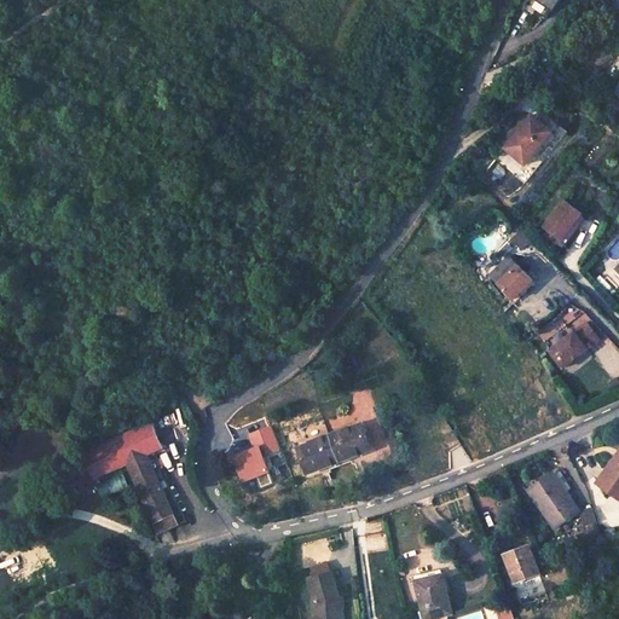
[(537,0),(555,11),(562,0),(537,0)]
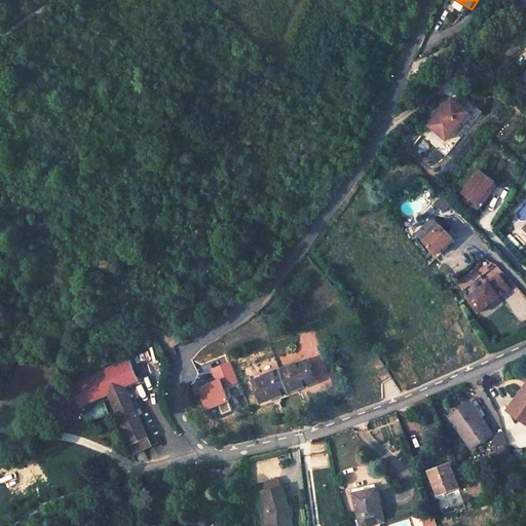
[(468,115),(451,101),(428,128),(446,143),(468,115)]
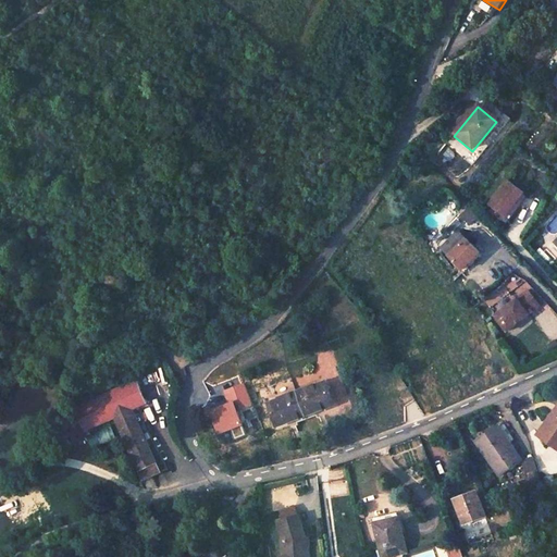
[(522,193),(507,180),(487,202),(503,215),(522,193)]
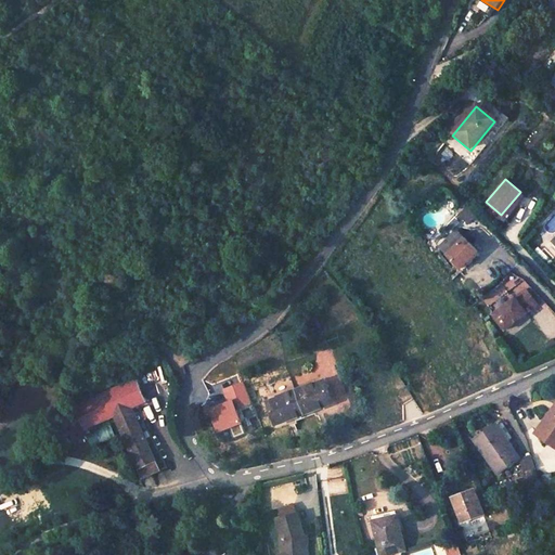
[(478,255),(456,232),(440,247),(462,270),(478,255)]
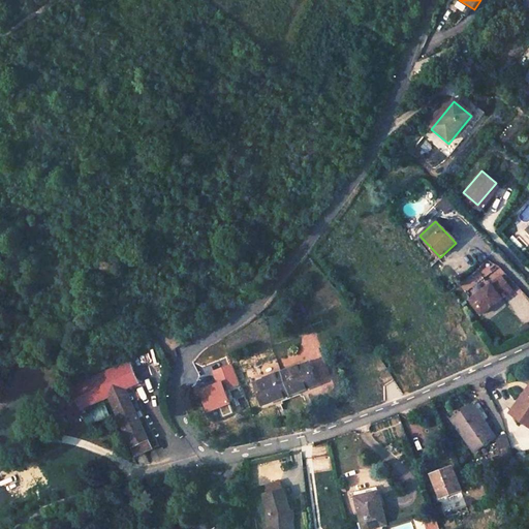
[(501,276),(468,300),(479,315),(511,291),(501,276)]
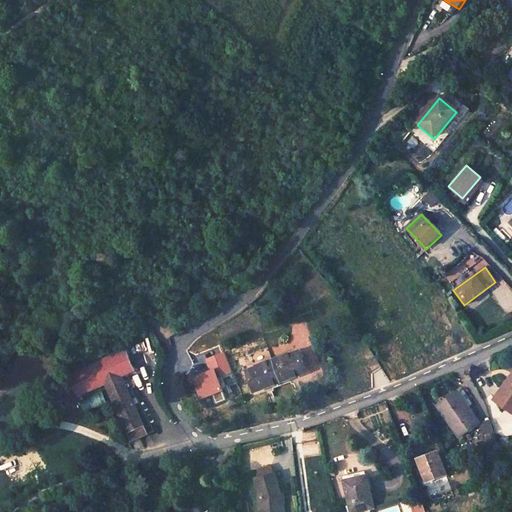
[(79,397),(135,372),(125,351),(69,376),(79,397)]
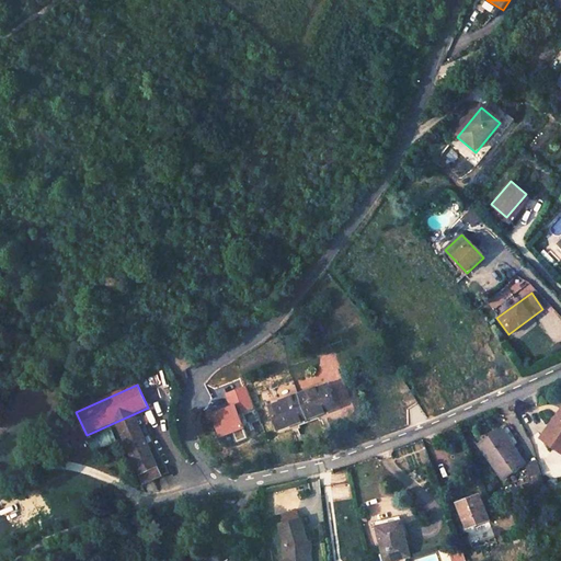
[(336,407),(328,385),(317,389),(315,387),(281,401),(282,403),(271,408),(279,430),(297,422),(299,427),(319,420),(317,414),(336,407)]
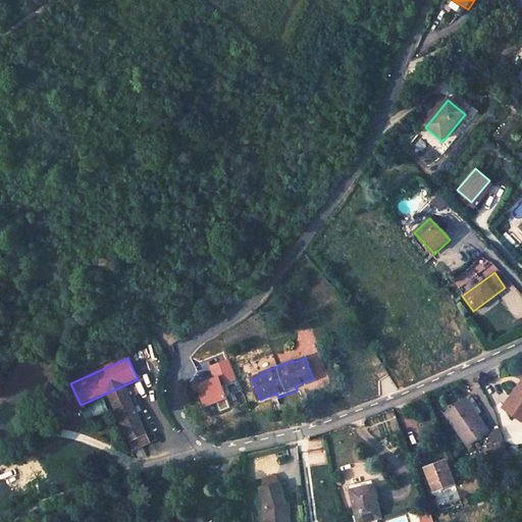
[(195,384),(203,407),(226,399),(222,384),(236,379),(228,359),(209,365),(214,378),(195,384)]
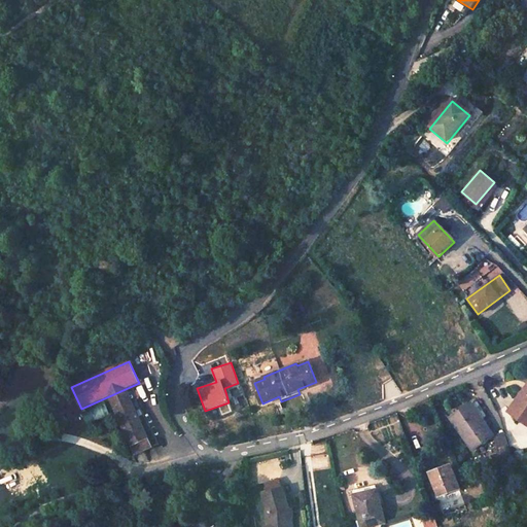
[(526,383),(503,414),(516,424),(523,415),(526,418),(526,383)]
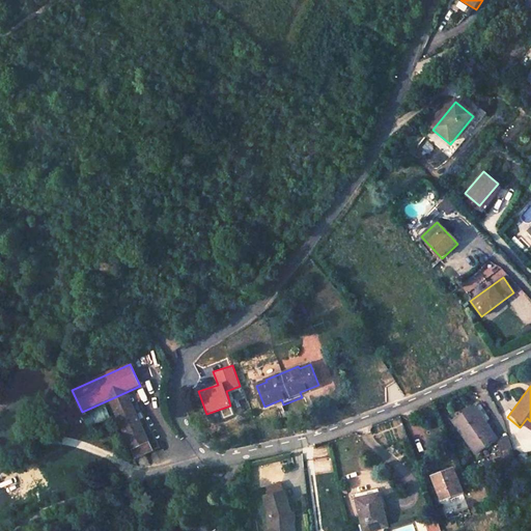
[(152,450),(128,396),(112,402),(138,457),(152,450)]
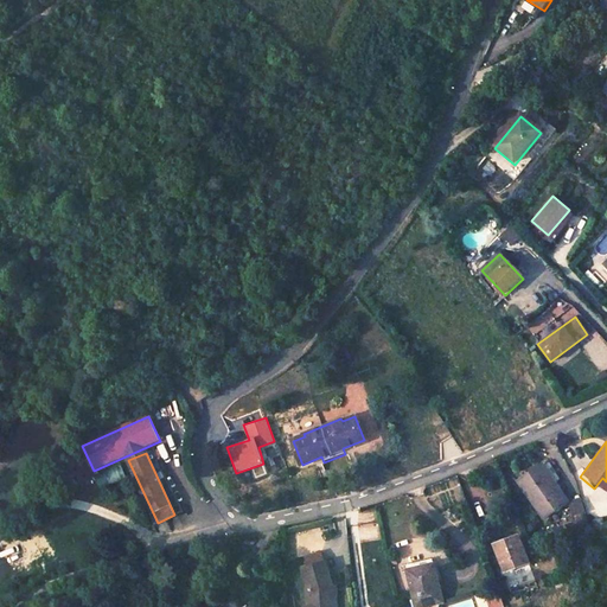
[(564,505),(540,465),(515,480),(540,519),(564,505)]
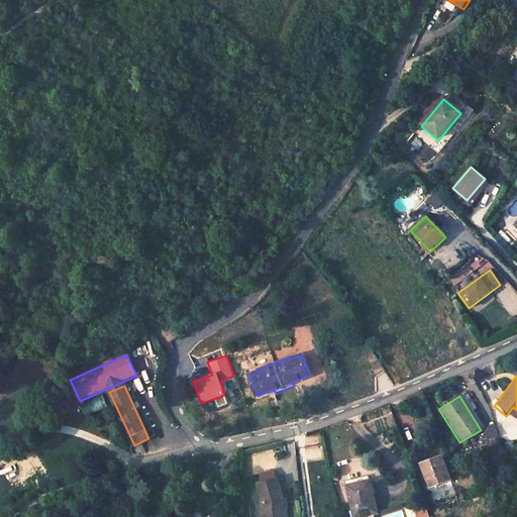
[(516,418),(516,410),(513,407),(506,416),(514,422),(516,418)]
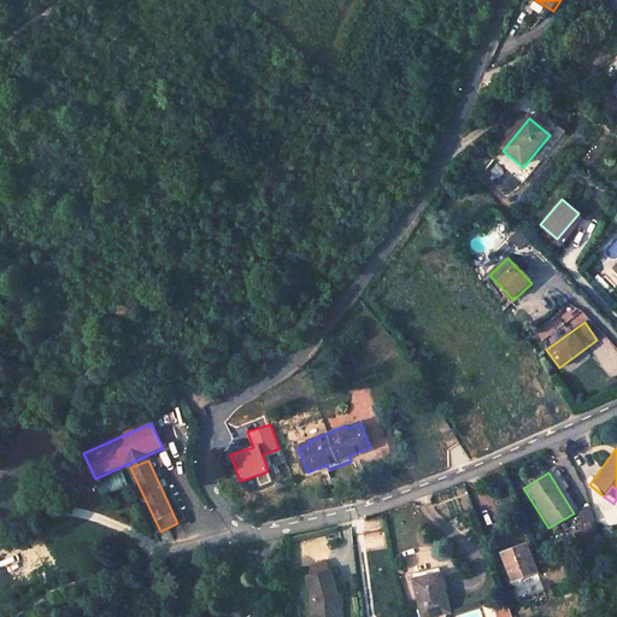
[(580,532),(592,526),(587,512),(574,517),(580,532)]
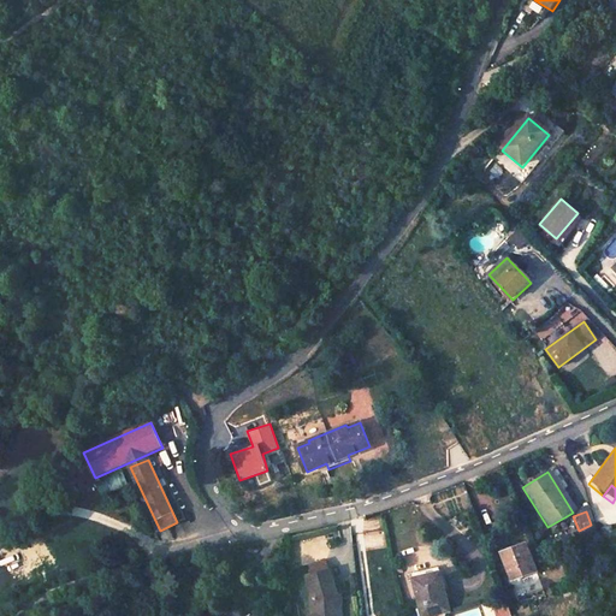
[(535,570),(526,545),(503,555),(511,580),(535,570)]
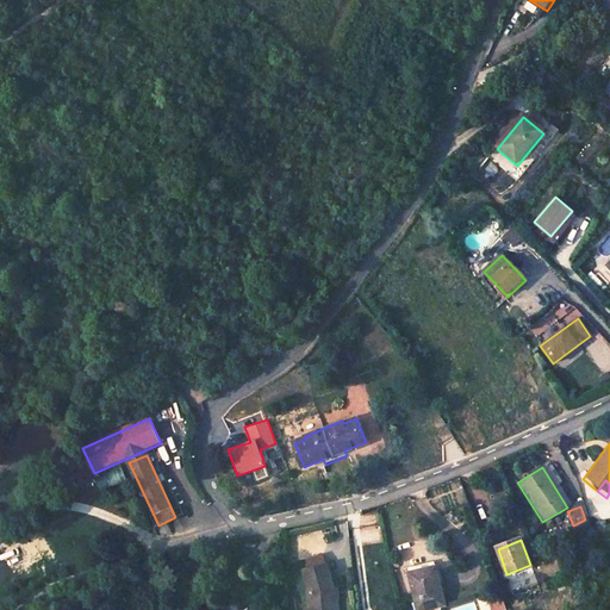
[(328,555),(311,561),(313,570),(309,571),(315,595),(313,609),(340,609),(341,591),(334,564),(329,564),(328,555)]
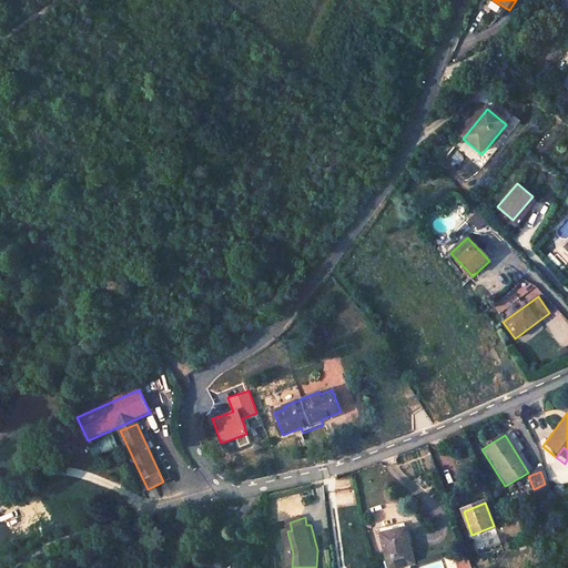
[(378,537),(387,567),(406,567),(415,566),(404,529),(378,537)]
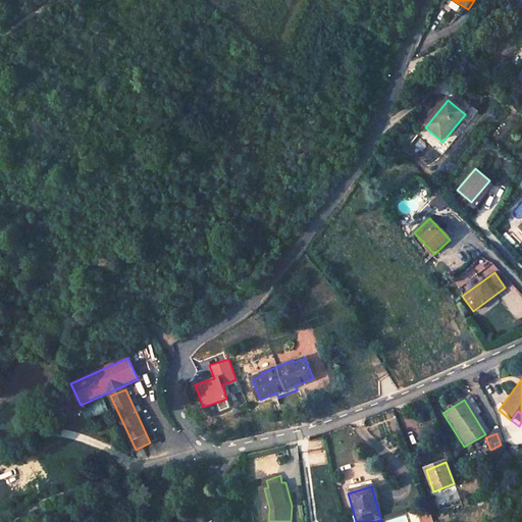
[(420,521),(431,521),(433,521),(430,513),(419,517),(420,521)]
